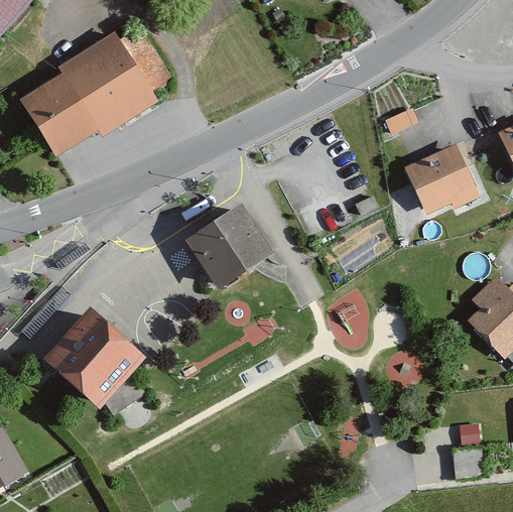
[(0,0),(0,34),(29,0),(0,0)]
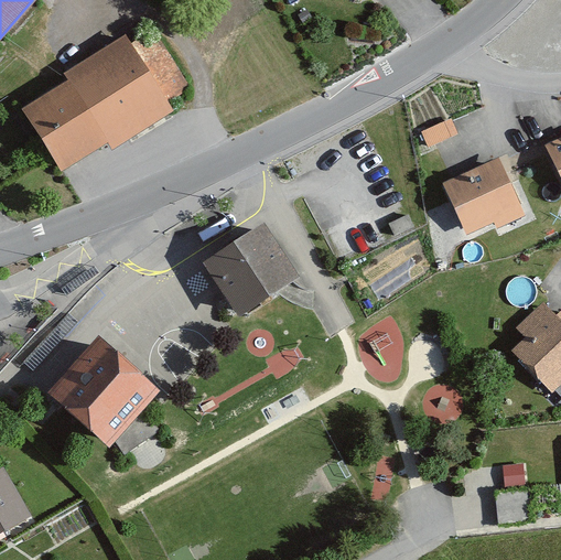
[(129,44),(121,33),(61,71),(65,76),(19,105),(60,169),(106,139),(110,147),(172,108),(166,99),(189,86),(153,30),(129,44)]
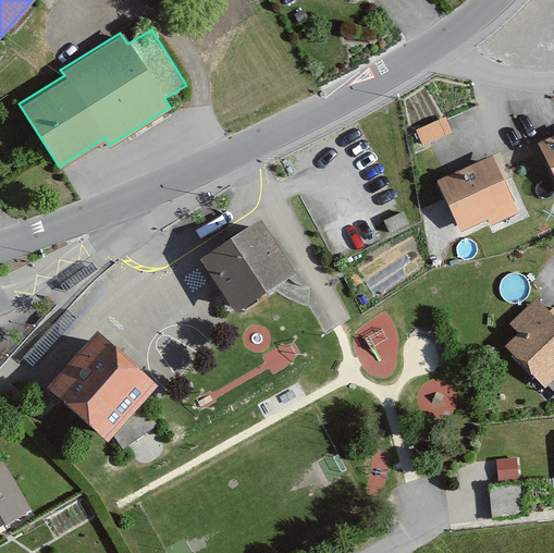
[(418,128),(423,142),(447,131),(442,119),(418,128)]
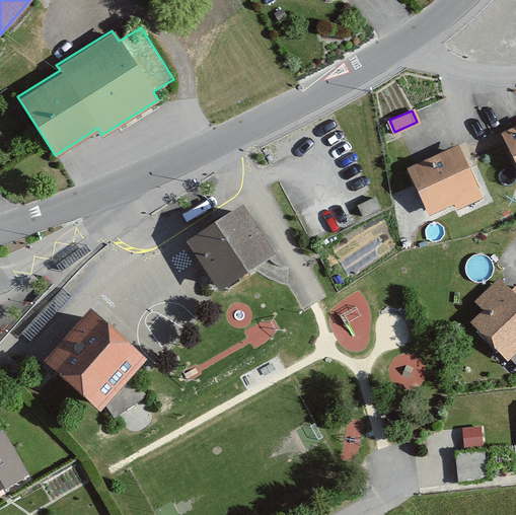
[(515,126),(502,133),(515,161),(515,126)]
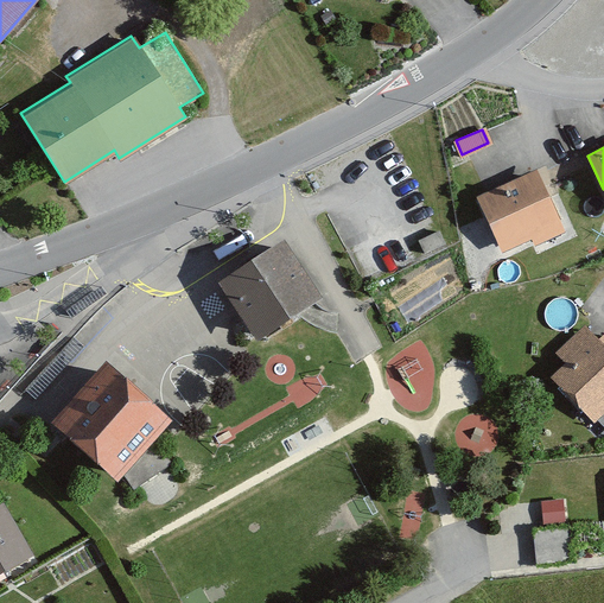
[(502,252),(531,239),(534,245),(564,230),(534,170),(476,197),(502,252)]
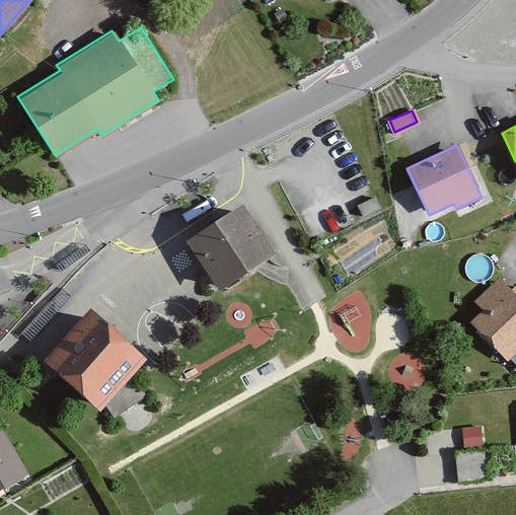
[(383,207),(378,196),(361,204),(366,214),(383,207)]
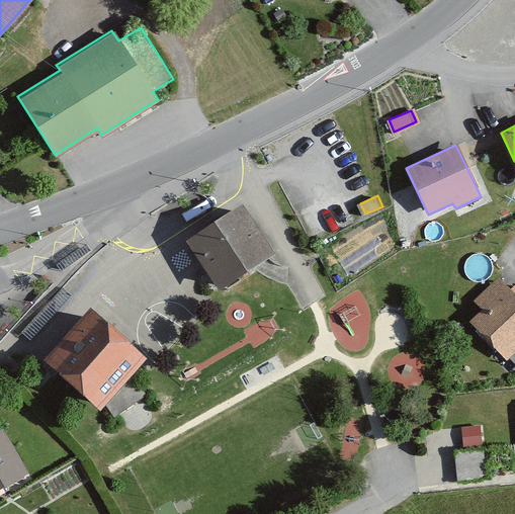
[(279,261),(247,212),(193,248),(226,296),(279,261)]
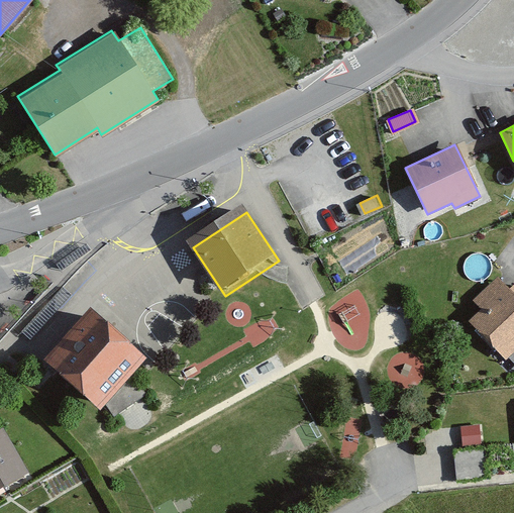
[(507,289),(495,277),(472,300),(481,308),(468,321),(511,365),(513,362),(513,282),(507,289)]
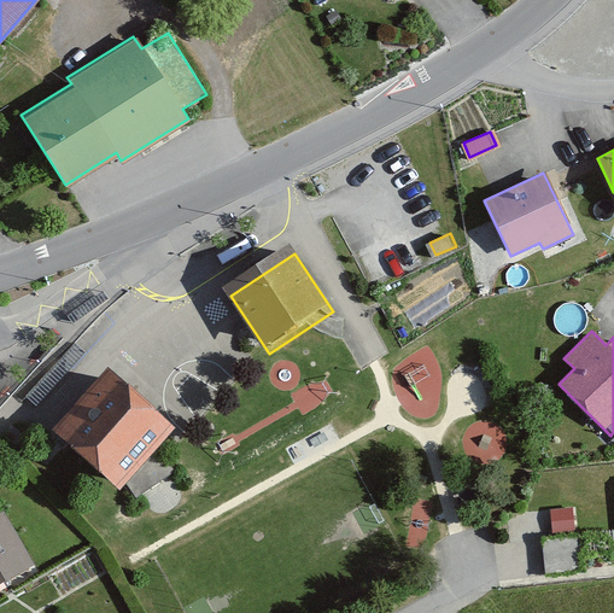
[(89,350),(79,340),(29,396),(40,406),(89,350)]
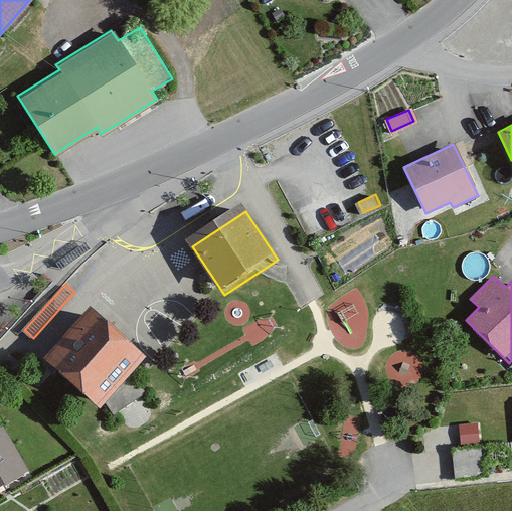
[(149,395),(133,370),(146,356),(93,309),(45,361),(100,410),(108,402),(116,415),(149,395)]
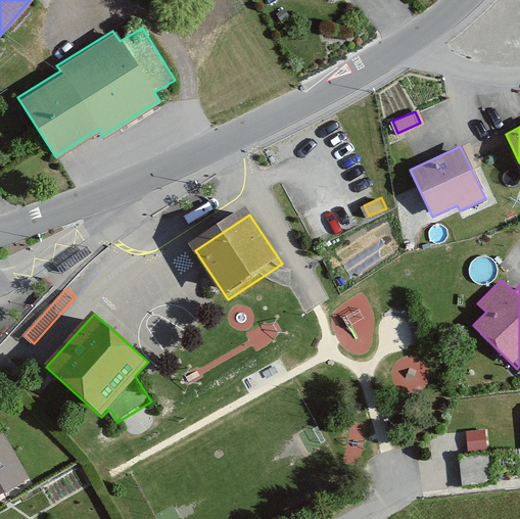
[(0,484),(25,471),(1,430),(0,431),(0,484)]
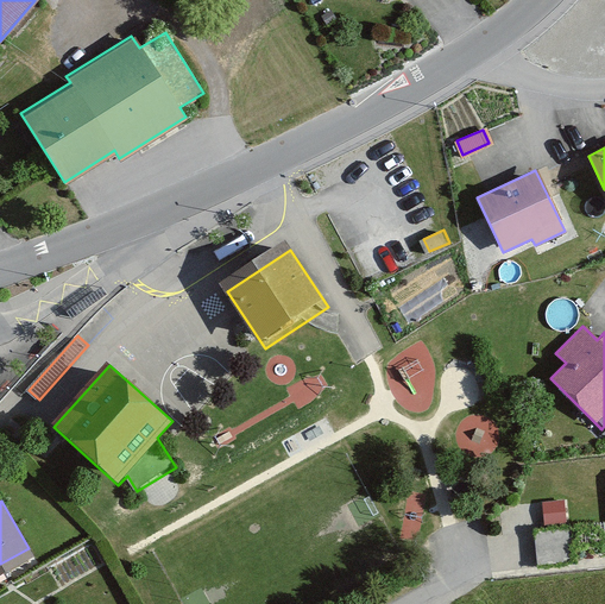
[(575,559),(572,524),(533,529),(537,564),(575,559)]
